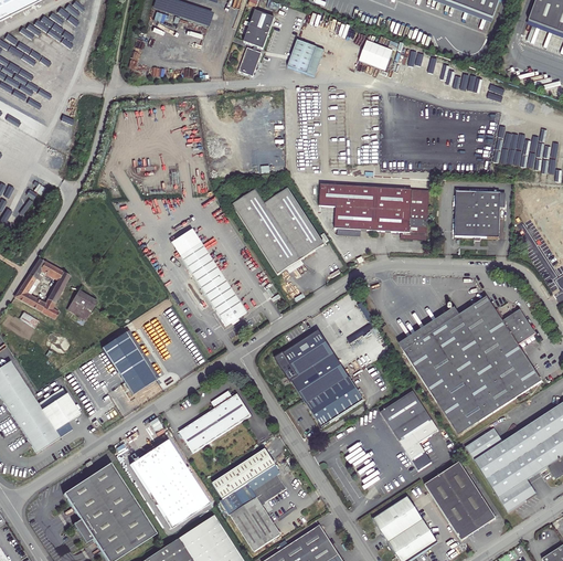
[(443,0),(492,19),(499,0),(443,0)]
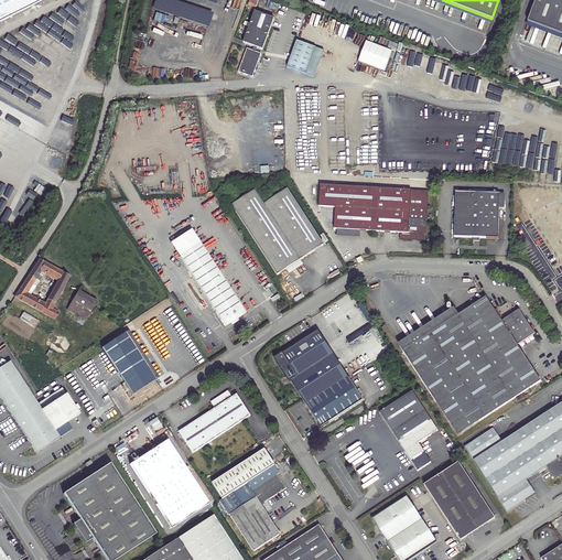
[(540,0),(533,18),(561,28),(561,0),(540,0)]
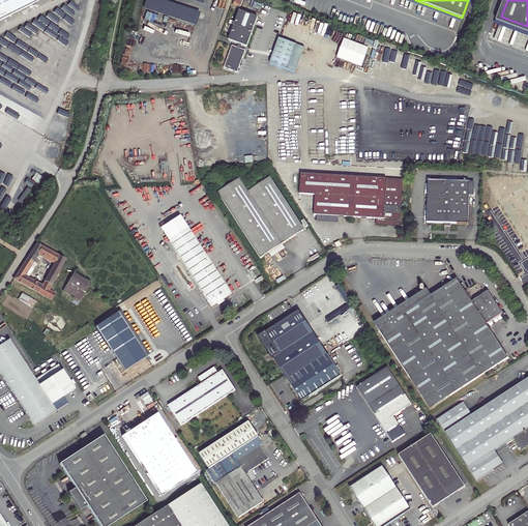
[(250,42),(259,11),(240,5),(231,36),(250,42)]
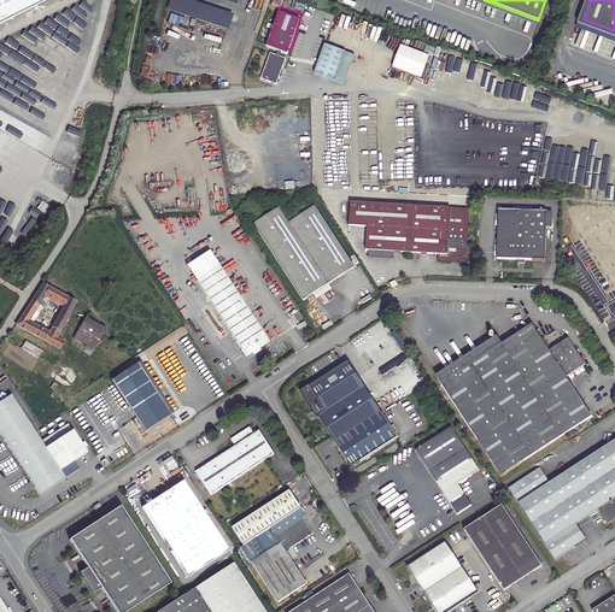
[(245,46),(253,48),(256,42),(247,39),(245,46)]
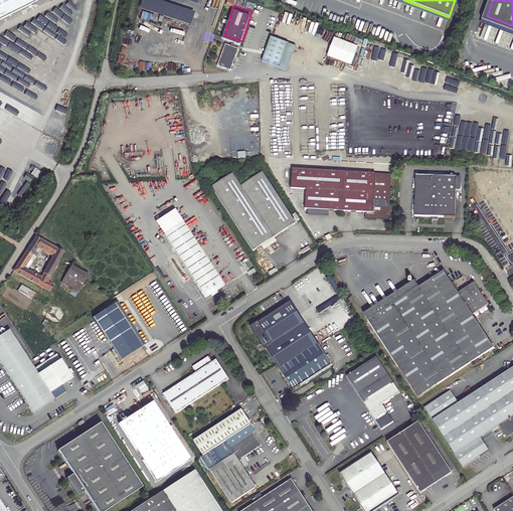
[(272,32),(264,54),(288,63),(296,40),(272,32)]
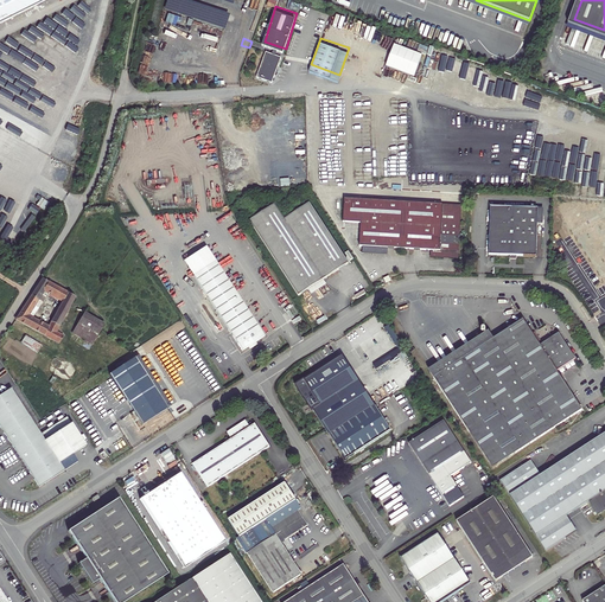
[(263,44),(253,68),(269,74),(279,49),(263,44)]
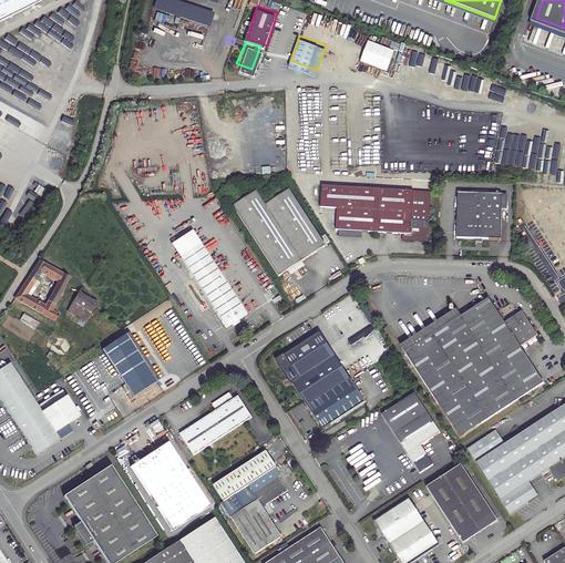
[(72,131),(73,112),(62,111),(61,136),(69,137),(69,131),(72,131)]
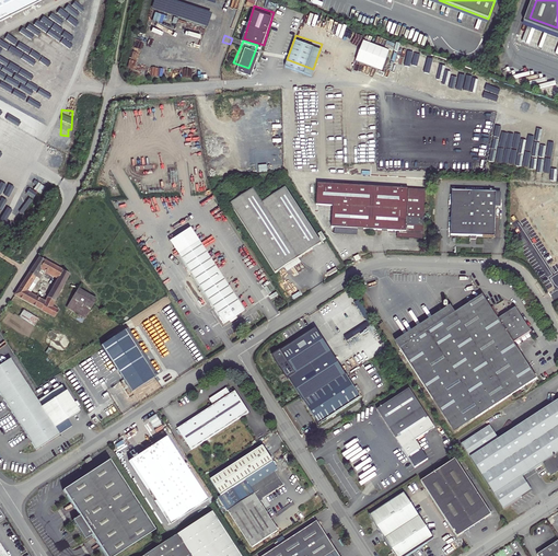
[(42,189),(47,183),(41,177),(35,185),(42,189)]
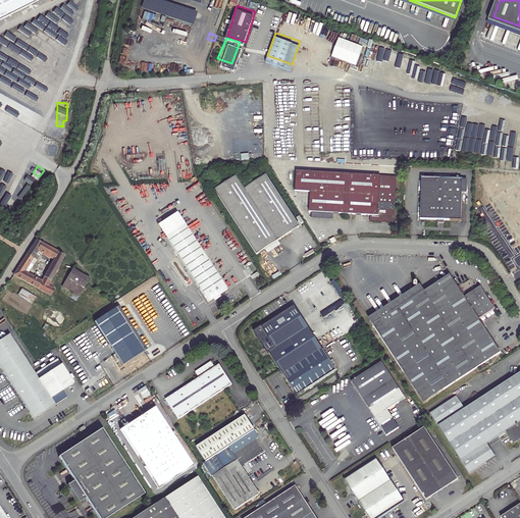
[(33,180),(36,176),(28,170),(24,174),(33,180)]
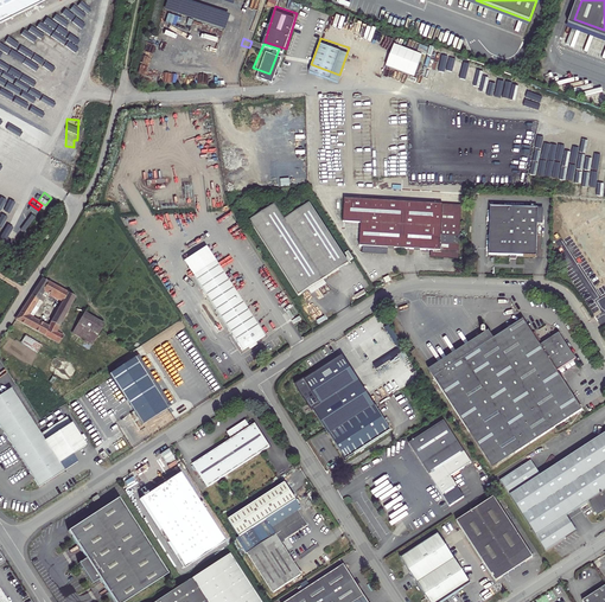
[(459,203),(343,198),(342,222),(358,223),(358,245),(362,245),(362,253),(387,254),(388,247),(432,248),(432,255),(457,256),(459,203)]
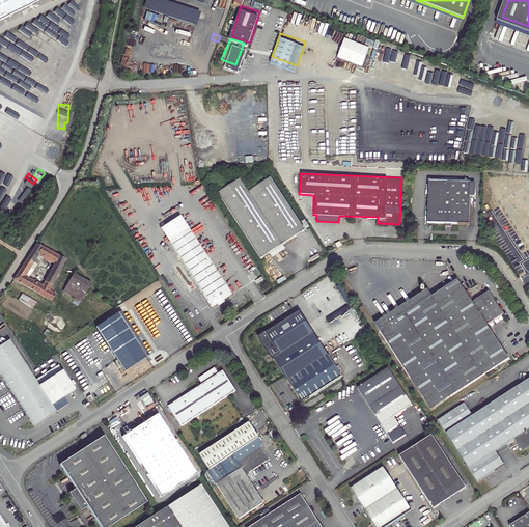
[(239,176),(217,190),(261,257),(305,229),(270,174),(248,189),(239,176)]
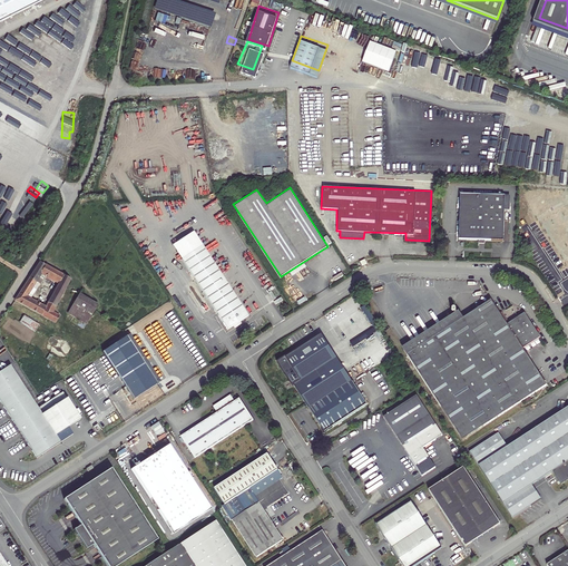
[(460,192),(458,237),(503,240),(505,211),(510,211),(511,194),(460,192)]
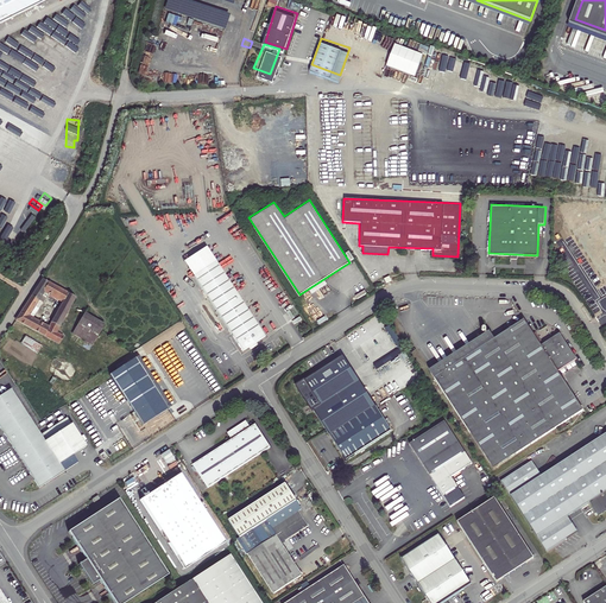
[(7,224),(1,237),(7,240),(14,227),(7,224)]
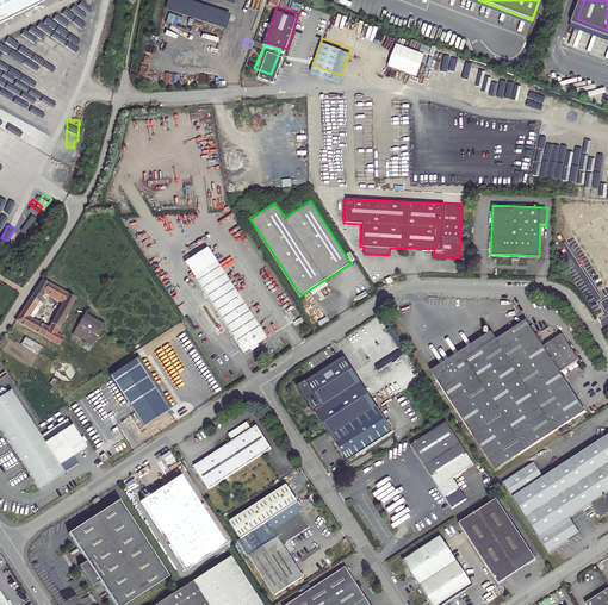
[(217,260),(193,274),(244,350),(265,335),(217,260)]
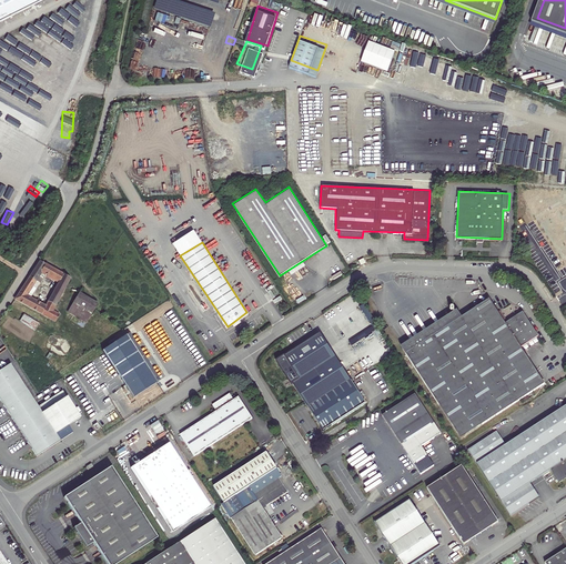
[(14,296),(53,321),(58,313),(50,309),(70,278),(39,259),(14,296)]
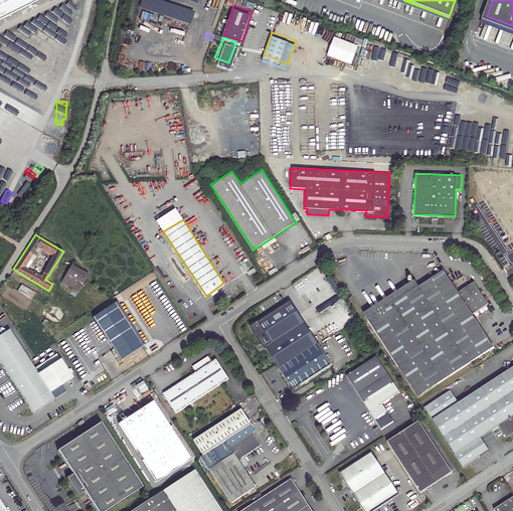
[(70,266),(57,287),(73,297),(87,276),(70,266)]
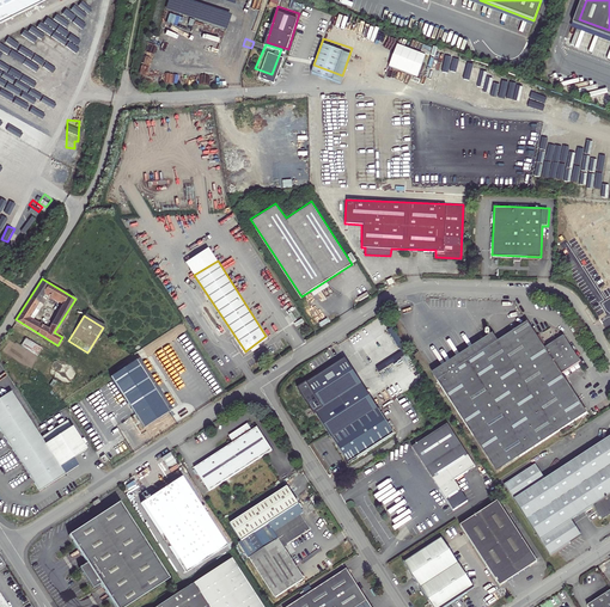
[(431,372),(496,470),(586,411),(561,372),(580,360),(562,333),(543,347),(526,319),(496,339),(492,331),(489,332),(488,331),(489,330),(488,329),(487,327),(486,327),(485,329),(485,330),(486,331),(487,332),(488,333),(431,372)]
